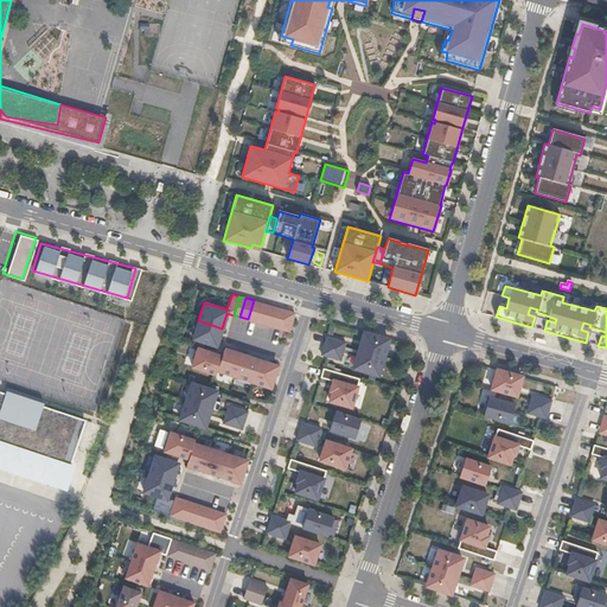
[(256,321),(262,302),(254,300),(248,319),(256,321)]
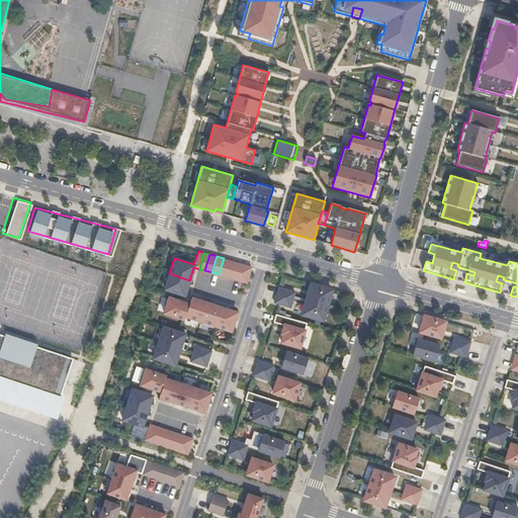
[(226,276),(231,260),(224,258),(219,274),(226,276)]
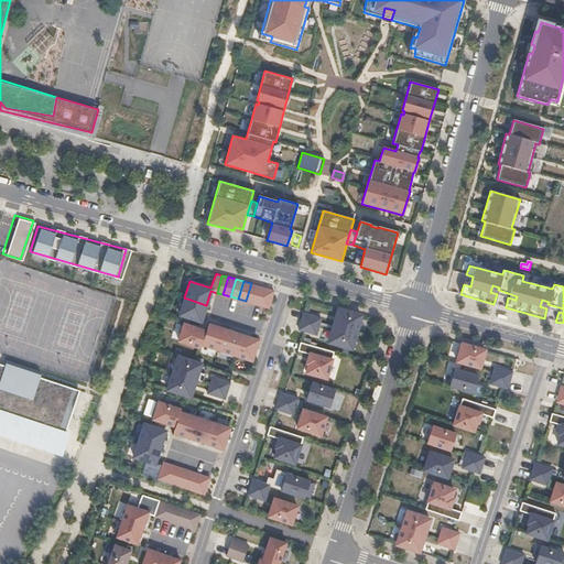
[(253,303),(259,285),(251,283),(246,301),(253,303)]
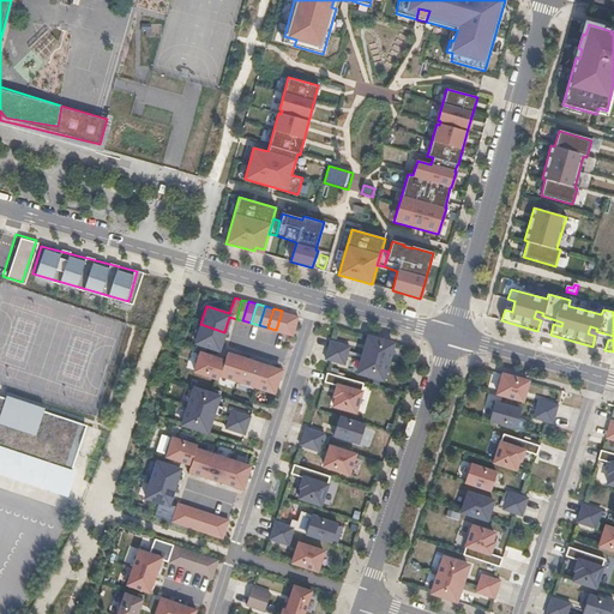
[(284,332),(290,313),(282,311),(276,330),(284,332)]
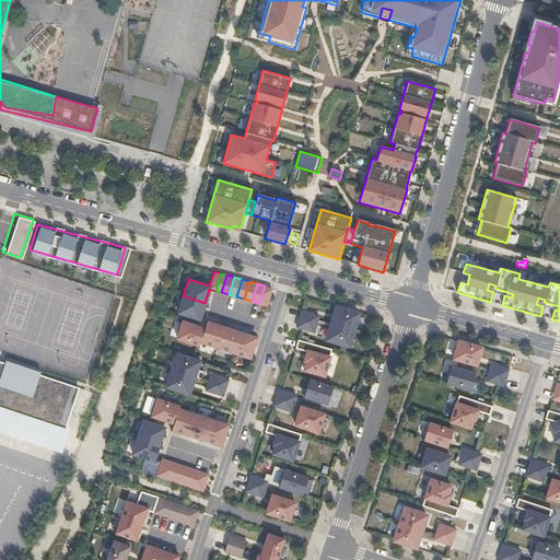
[(266,305),(271,288),(265,286),(259,303),(266,305)]
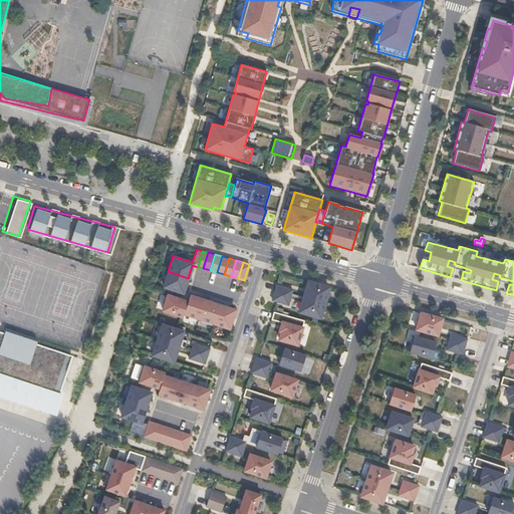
[(188,278),(168,271),(164,286),(183,293),(188,278)]
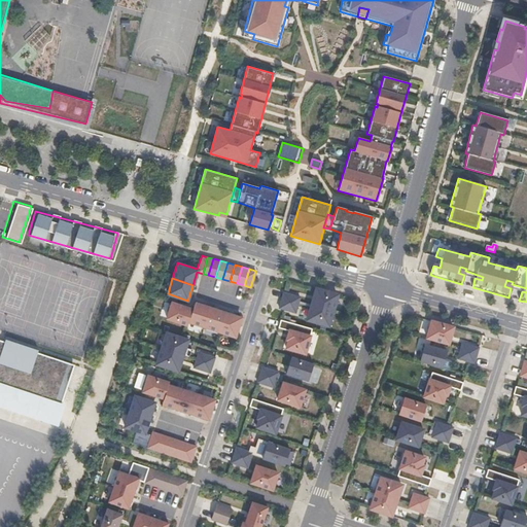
[(316,287),(311,304),(331,310),(337,293),(316,287)]
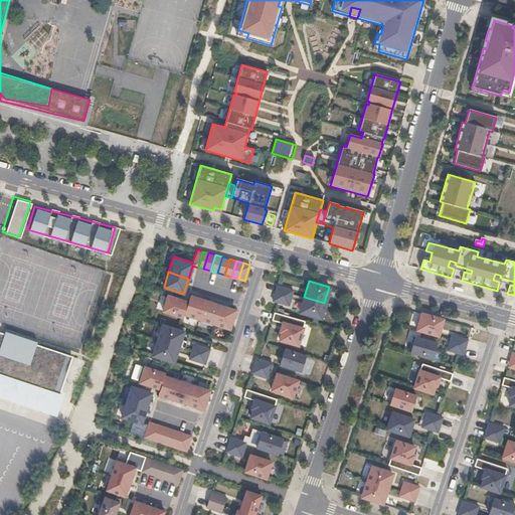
[(293,290),(275,285),(272,293),(291,298),(293,290)]
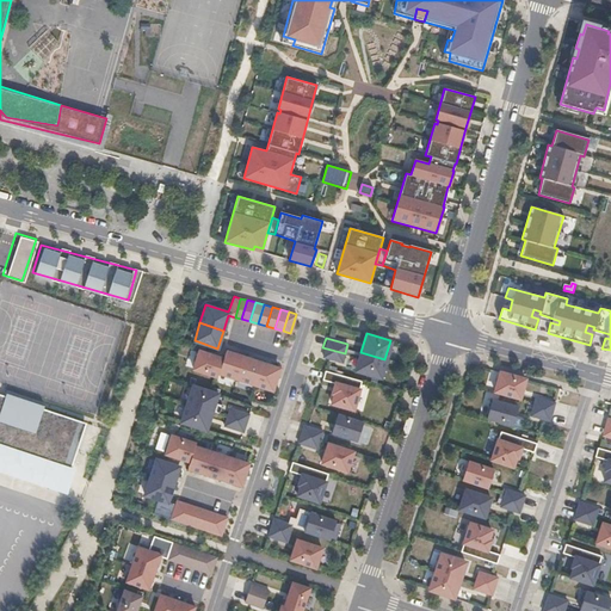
[(345,353),(322,347),(320,356),(343,363),(345,353)]
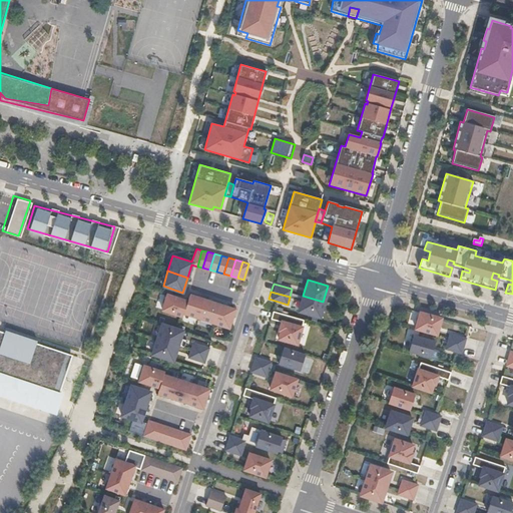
[(161,310),(182,317),(187,301),(166,295),(161,310)]
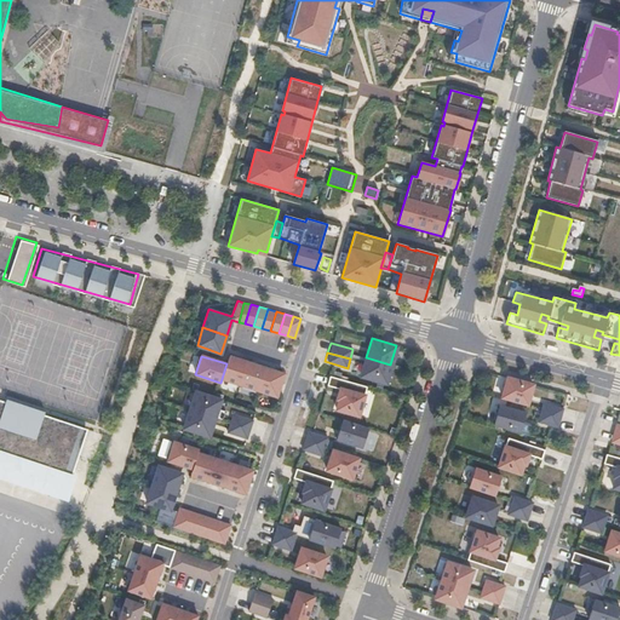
[(229,356),(222,378),(240,384),(247,362),(229,356)]
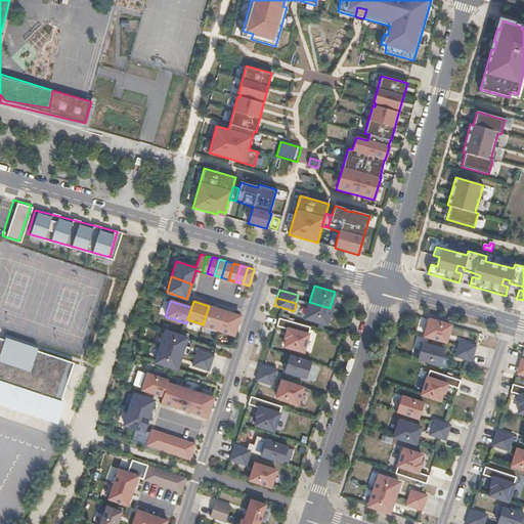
[(331,308),(310,303),(306,318),(326,324),(331,308)]
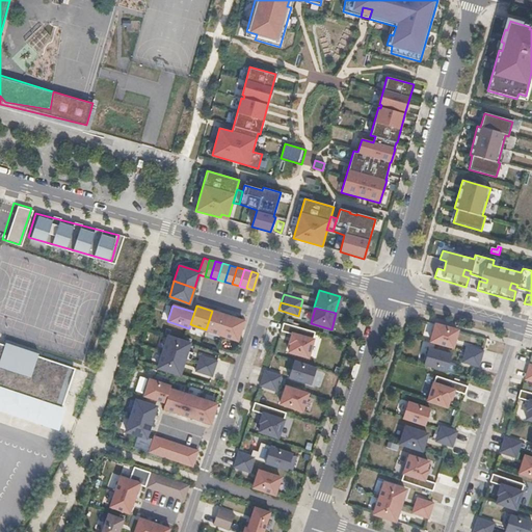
[(212,311),(206,329),(221,335),(228,316),(212,311)]
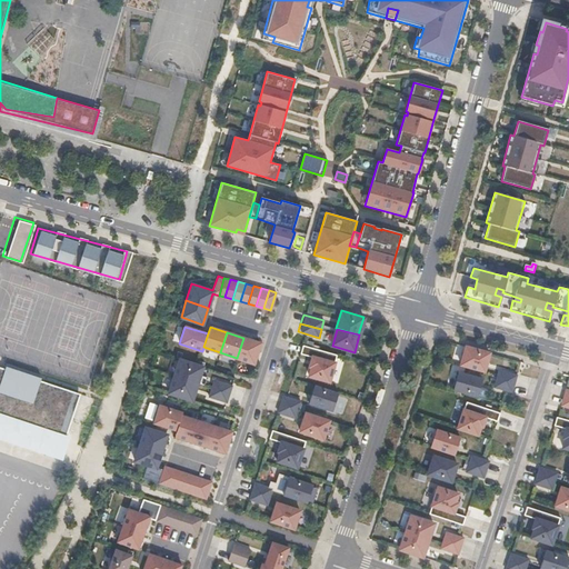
[(243,338),(237,358),(253,363),(260,343),(243,338)]
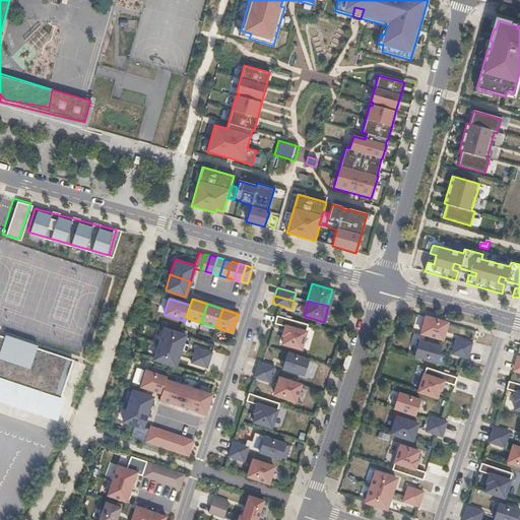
[(308,324),(276,316),(274,323),(285,326),(282,335),(284,335),(282,343),(301,349),(308,324)]
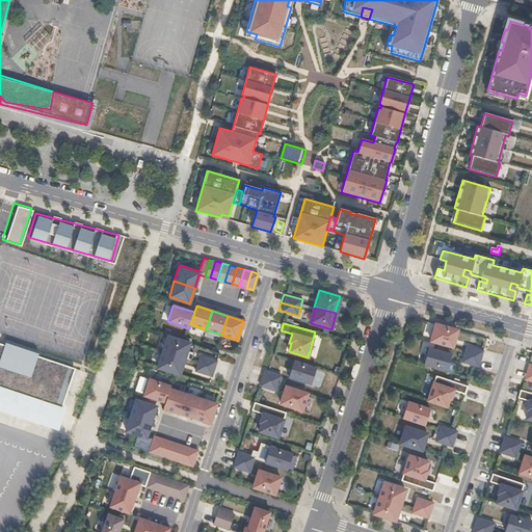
[(435,323),(430,341),(453,347),(457,329),(435,323)]
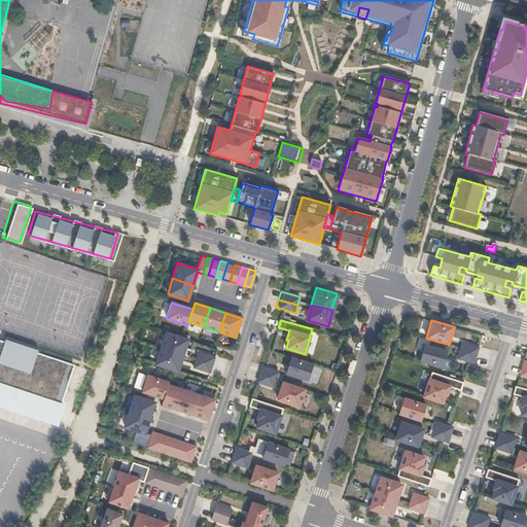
[(167,332),(162,348),(182,355),(187,340),(167,332)]
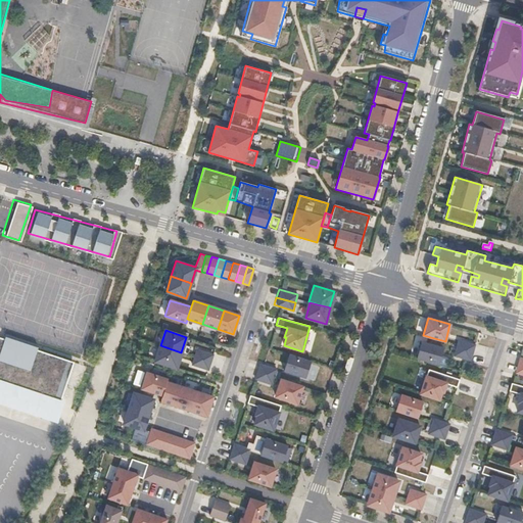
[(72,359),(0,334),(0,400),(57,420),(68,385),(63,383),(72,359)]
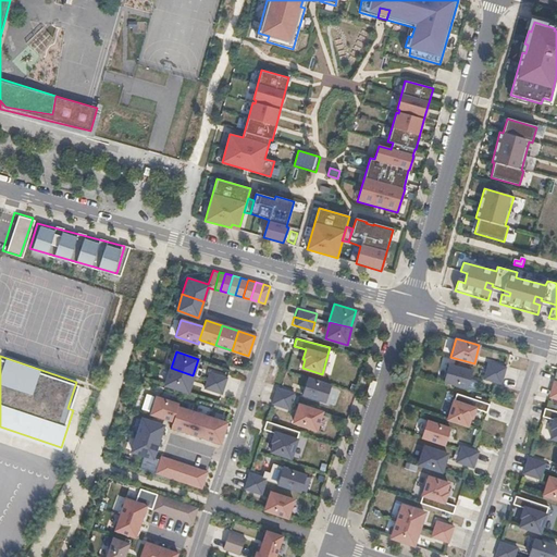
[(506,367),(489,361),(486,370),(504,375),(506,367)]
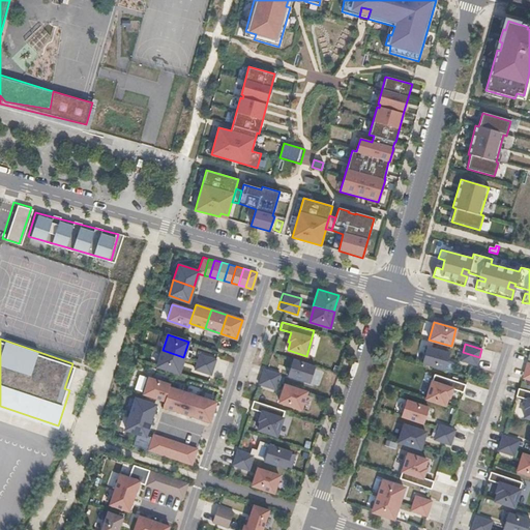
[(427,346),(422,363),(444,370),(449,352),(427,346)]
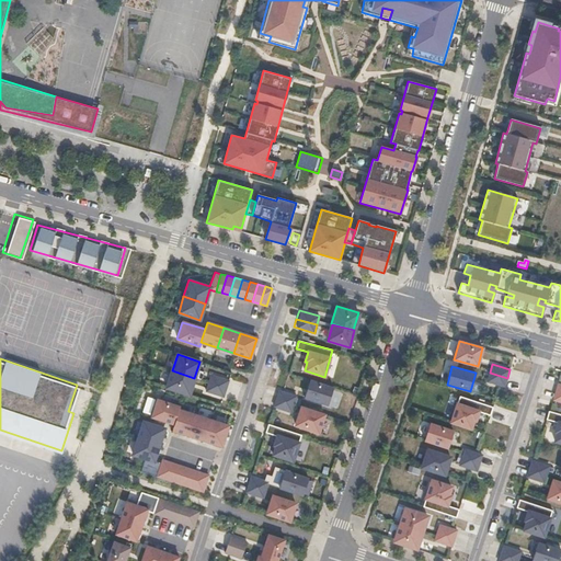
[(165,387),(187,395),(193,378),(171,370),(165,387)]
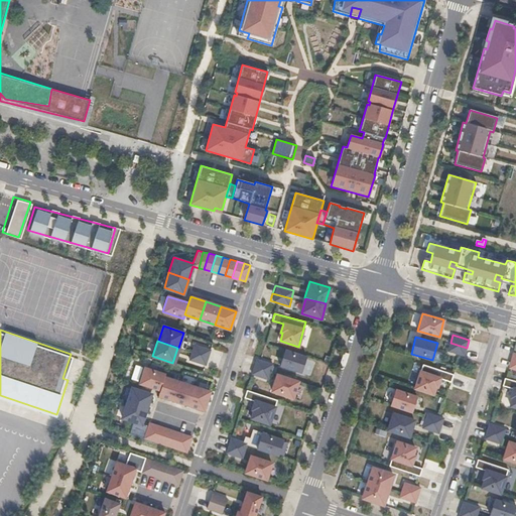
[(467,348),(450,343),(448,350),(465,355),(467,348)]
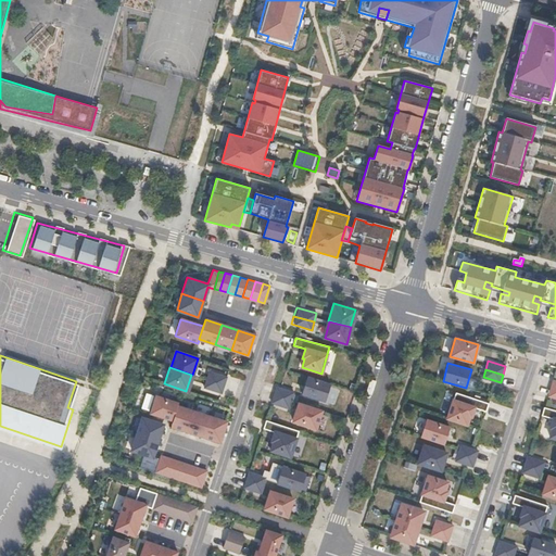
[(209,371),(206,379),(224,384),(226,377),(209,371)]
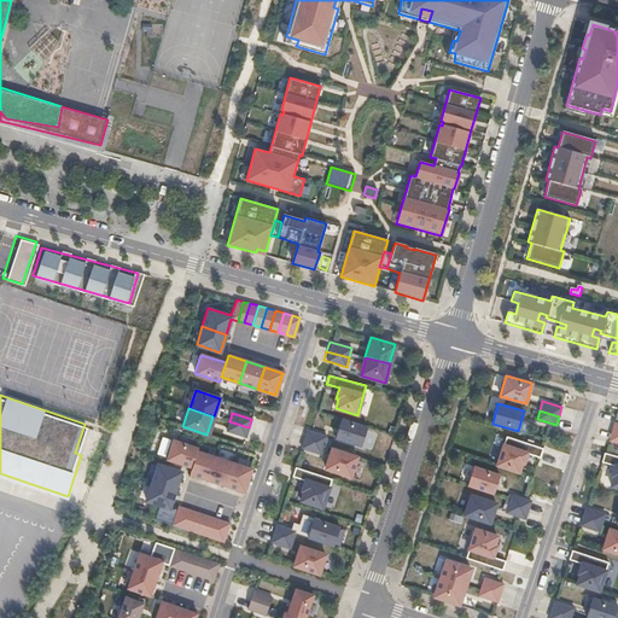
[(342,419),(334,438),(360,447),(367,427),(342,419)]
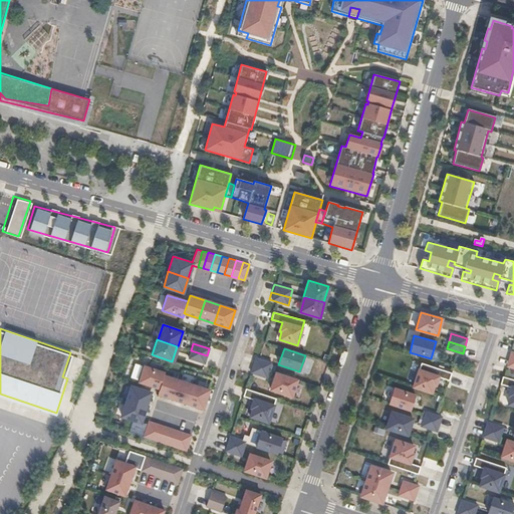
[(191,350),(188,357),(204,363),(207,355),(191,350)]
